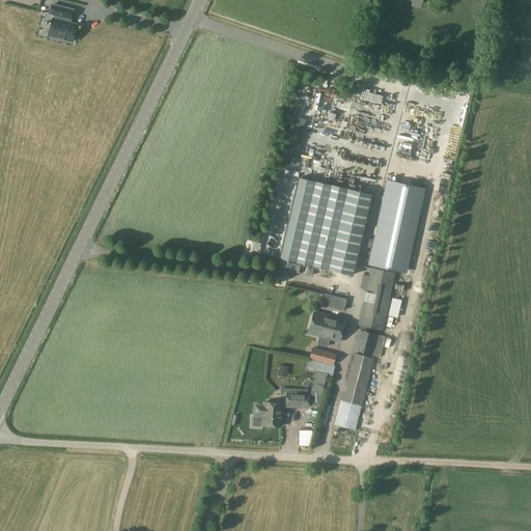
[(71,20),(73,9),(52,4),(49,14),(54,16),(53,19),(52,19),(48,35),(72,42),(76,25),(68,23),(68,19),(71,20)]
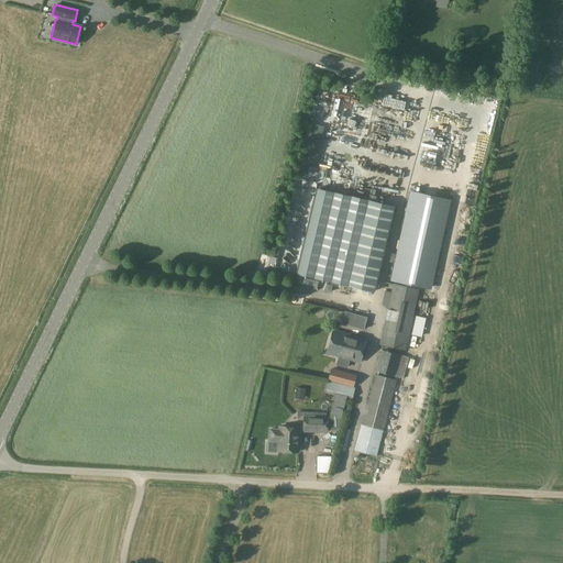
[(484,33),(493,34),(494,17),(490,17),(489,24),(485,23),(484,33)]
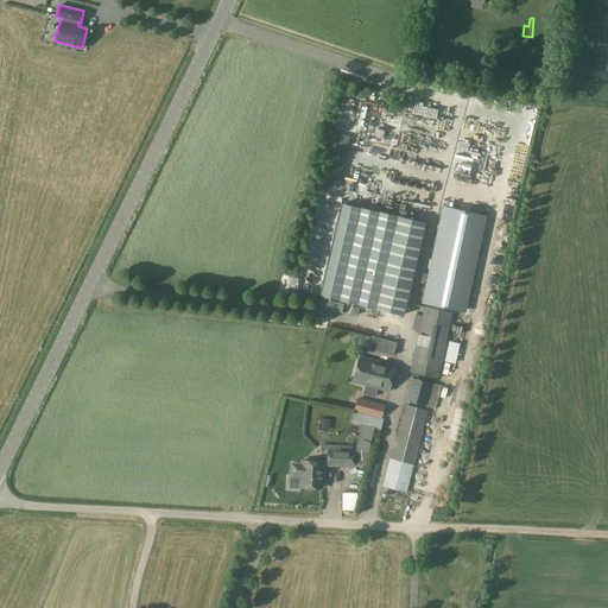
[(480,162),(482,152),(464,147),(462,157),(480,162)]
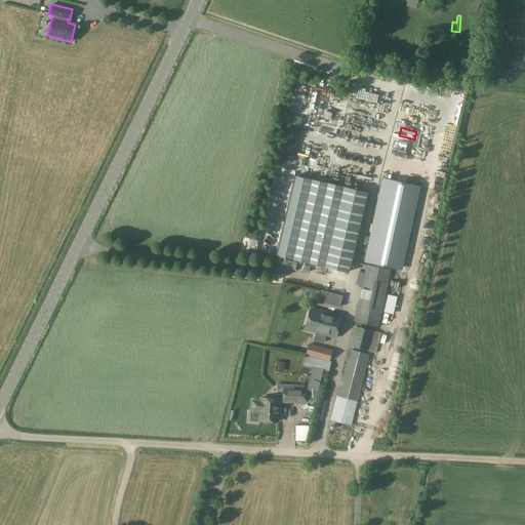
[(327,184),(294,176),(276,255),(324,267),(338,205),(323,201),(327,184)]
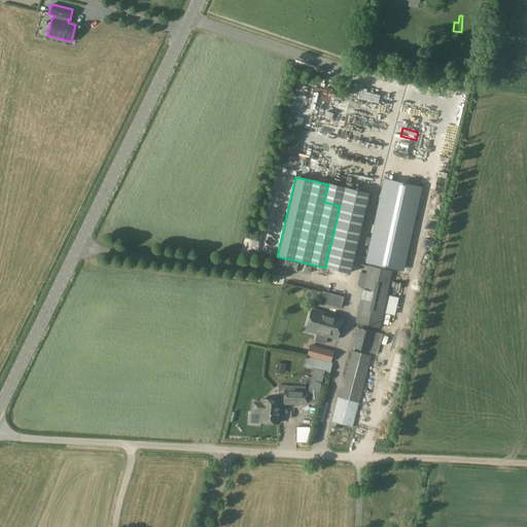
[(381,204),(374,239),(365,237),(364,246),(372,247),(367,264),(400,271),(419,186),(386,179),(385,188),(382,187),(378,203),(381,204)]
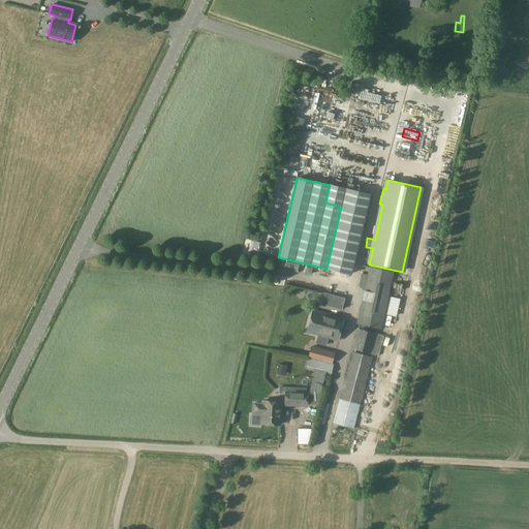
[(330,185),(325,203),(341,207),(327,269),(328,269),(328,270),(337,272),(351,275),(366,211),(369,194),(330,185)]
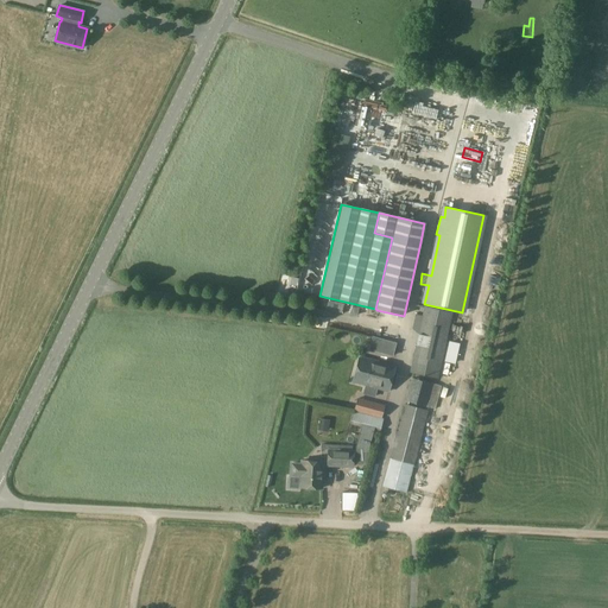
[(424,306),(418,331),(409,373),(438,379),(453,312),(424,306)]
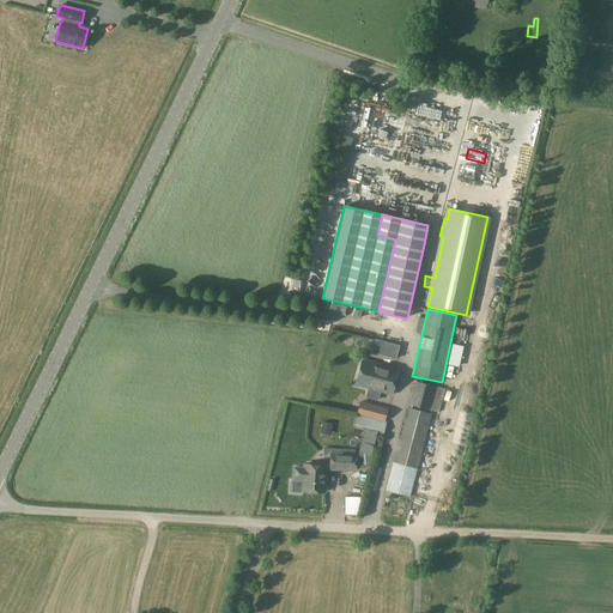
[(396,359),(400,346),(388,343),(384,357),(396,359)]
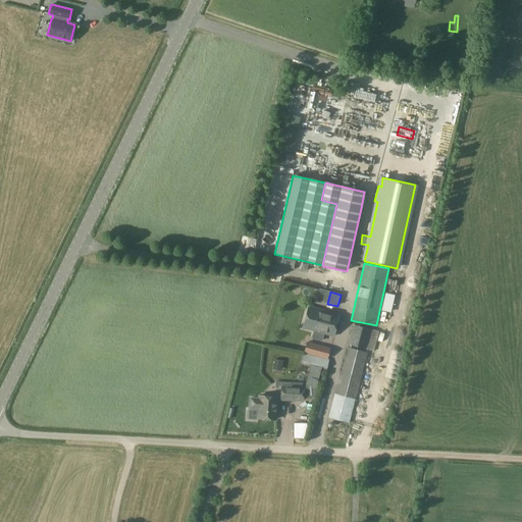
[(342,324),(337,323),(340,314),(309,306),(303,328),(313,331),(311,338),(322,342),(324,333),(333,336),(335,329),(340,330),(342,324)]
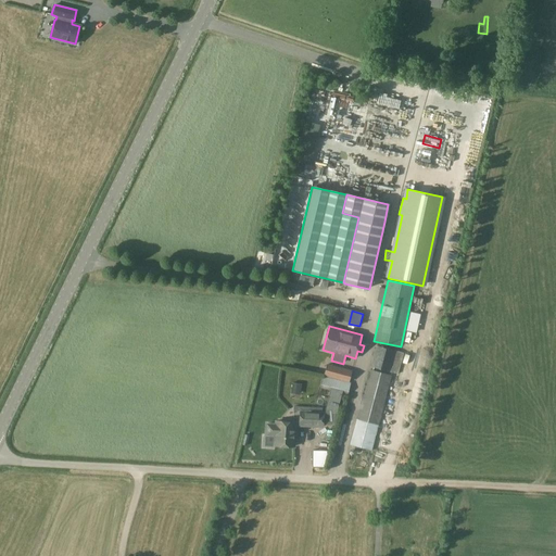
[(376,345),(369,367),(397,374),(403,353),(376,345)]
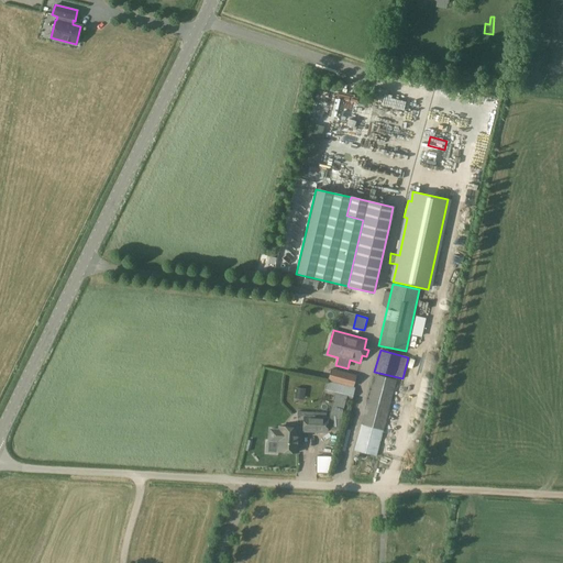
[(332,370),(328,382),(342,385),(345,374),(332,370)]
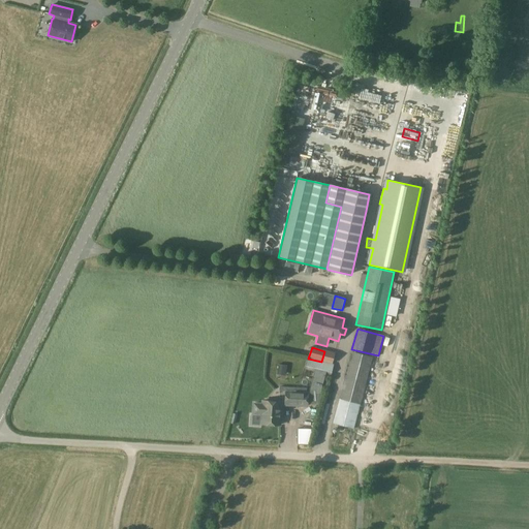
[(372,358),(351,352),(333,424),(353,429),(372,358)]
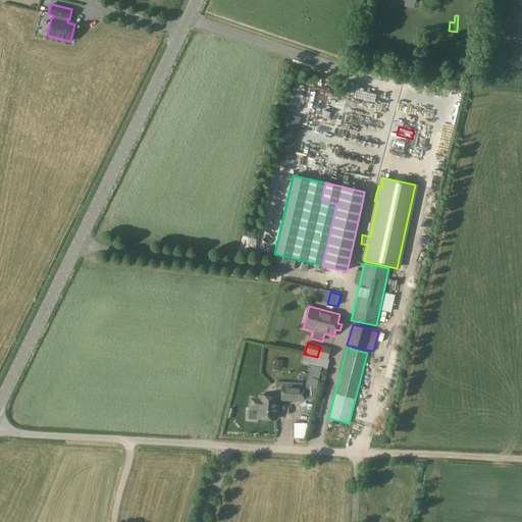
[(304,354),(301,364),(309,366),(321,369),(326,370),(328,361),(317,357),(304,354)]
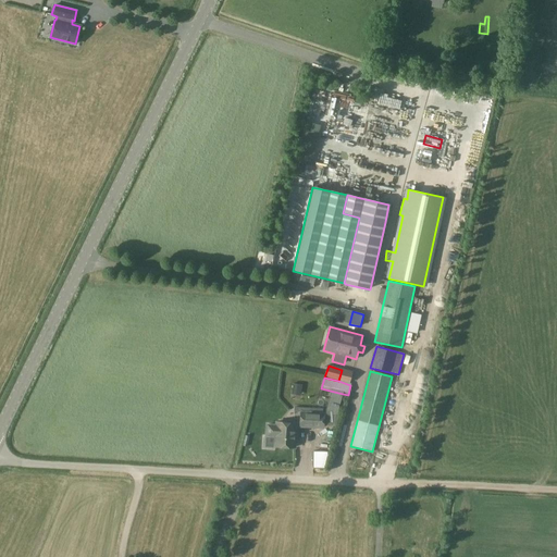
[(325,413),(324,425),(336,425),(337,411),(343,394),(330,391),(325,409),(325,413)]
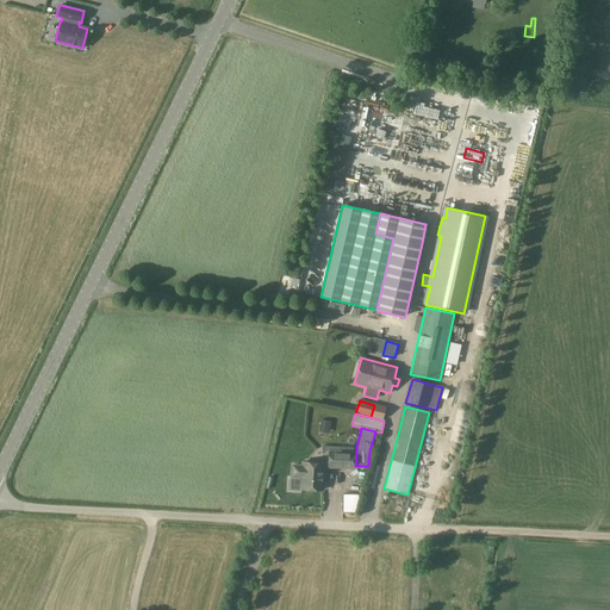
[(355,466),(356,453),(329,452),(328,467),(355,470),(355,466)]
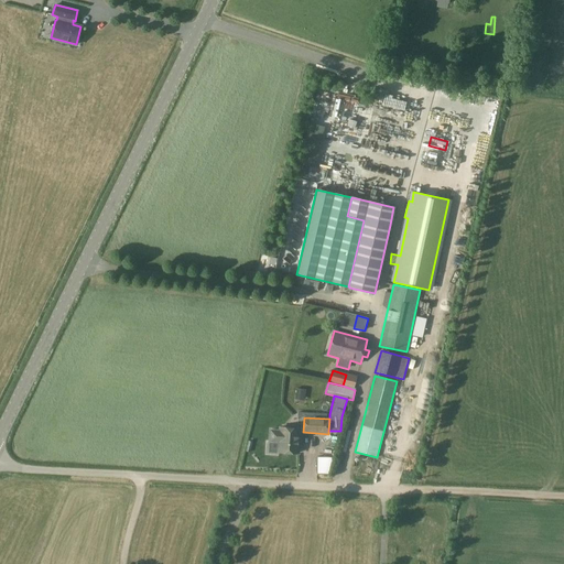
[(279,442),(278,453),(299,454),(300,429),(280,427),(279,431),(271,431),(270,442),(279,442)]
